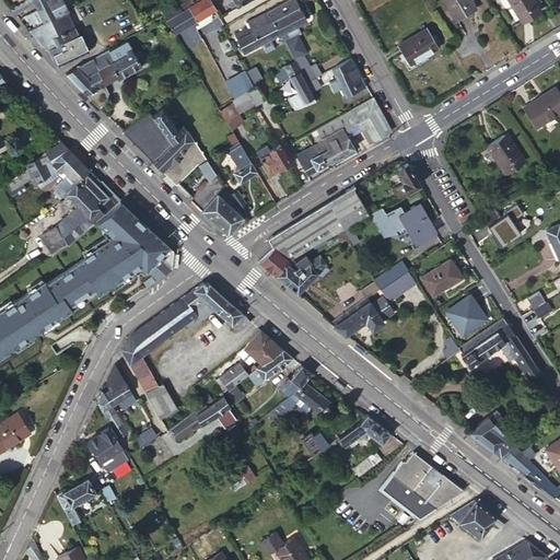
[(43,20),(66,8),(61,0),(46,0),(48,2),(36,9),(39,14),(43,21),(43,20)]
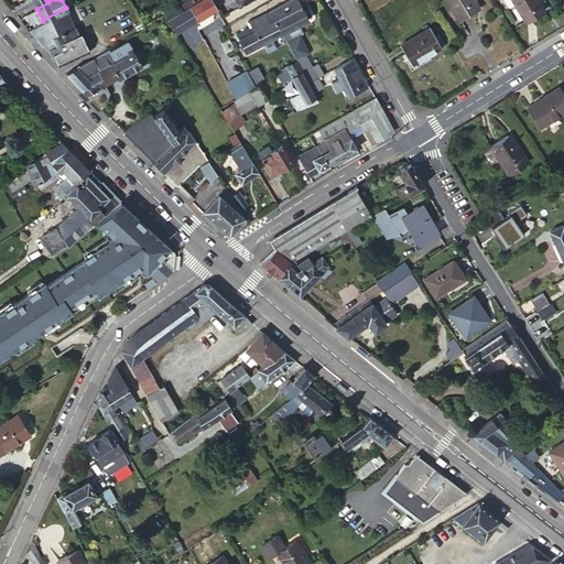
[(185,0),(164,12),(176,32),(197,20),(185,0)]
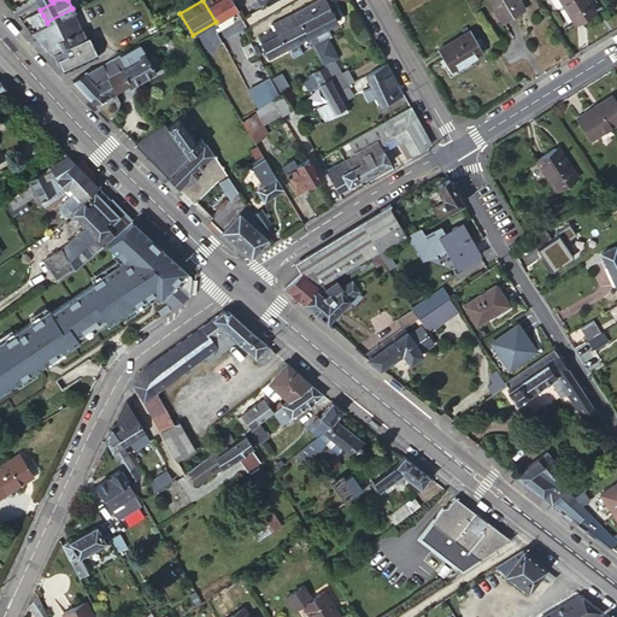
[(203,0),(216,22),(231,12),(236,10),(230,0),(203,0)]
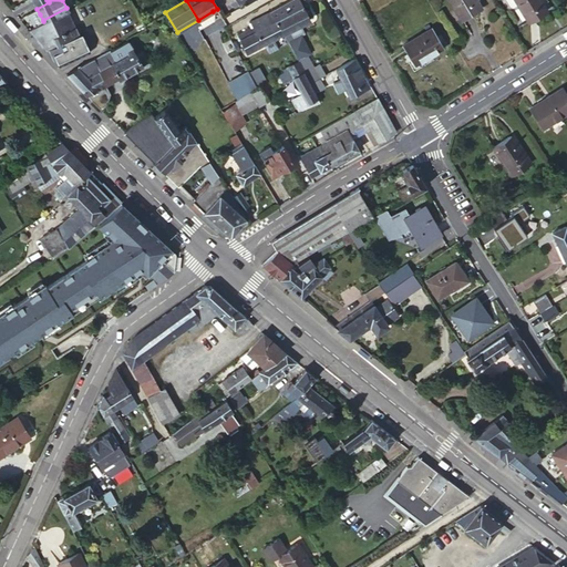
[(301,6),(298,0),(287,0),(269,10),(281,33),(296,60),(306,54),(307,53),(297,35),(290,39),(286,31),(297,24),(309,18),(301,6)]
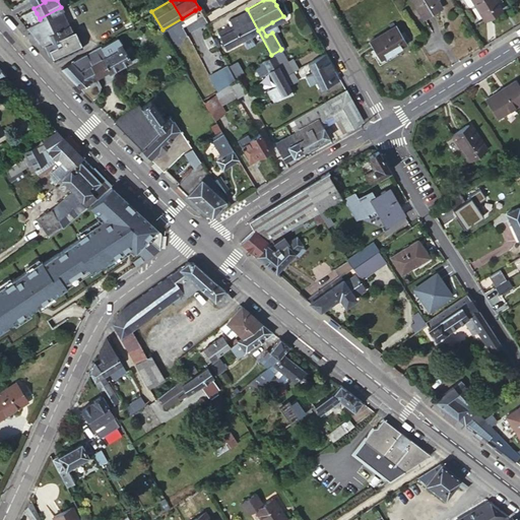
[(435,1),(435,0),(412,0),(424,18),(440,9),(435,1)]
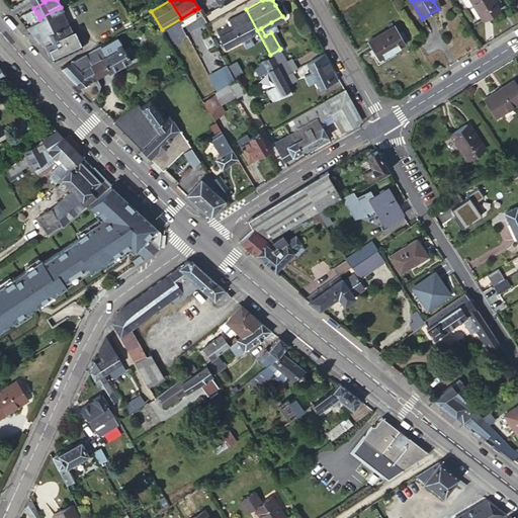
[(460,0),(465,8),(472,4),(482,20),(500,9),(493,0),(460,0)]
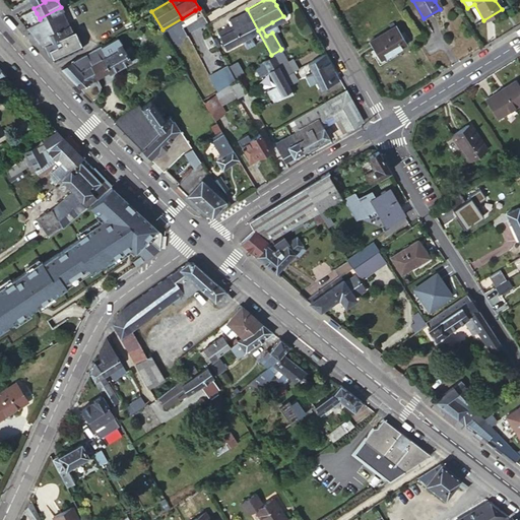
[(47,34),(69,23),(61,7),(40,18),(40,19),(43,25),(47,34)]
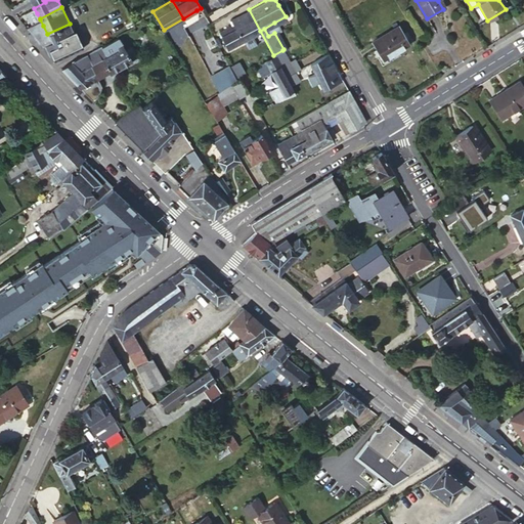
[(260,31),(249,9),(230,19),(233,24),(219,32),(220,34),(220,35),(227,48),(244,40),(249,48),(258,44),(253,35),(260,31)]
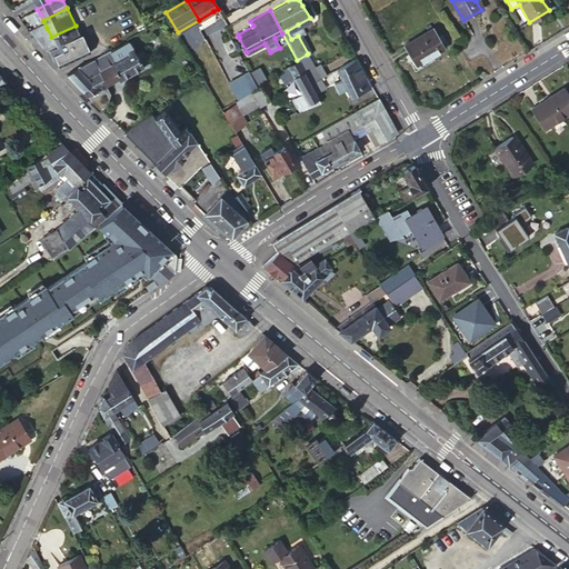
[(213,11),(199,20),(202,26),(215,19),(215,16),(213,11)]
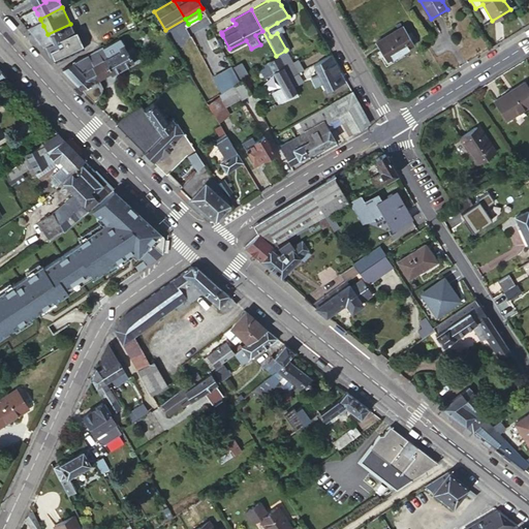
[(44,35),(48,34),(43,26),(40,20),(37,22),(44,35)]
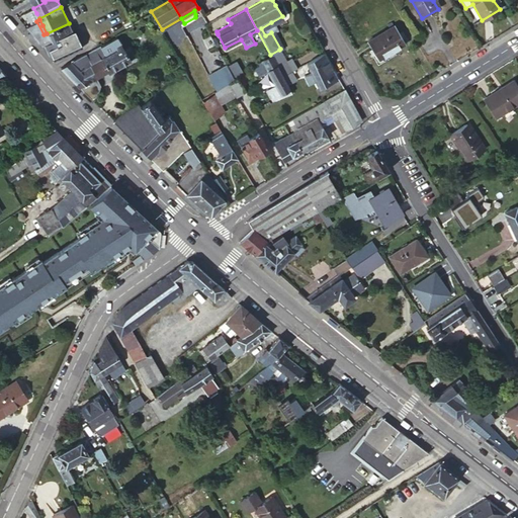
[(275,29),(271,22),(261,28),(265,35),(271,32),(275,29)]
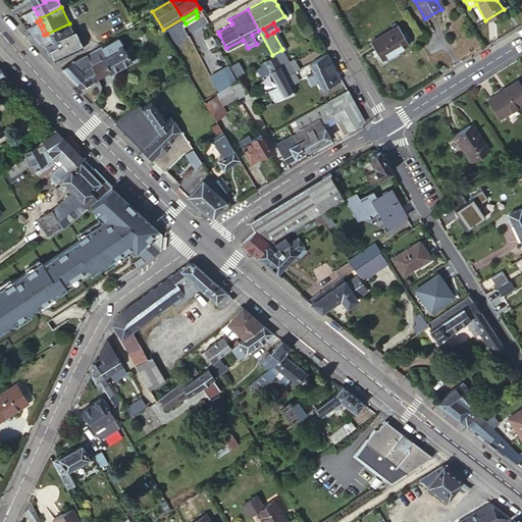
[(45,48),(46,51),(49,50),(53,57),(81,43),(73,30),(72,30),(69,23),(47,34),(51,41),(44,44),(45,48)]
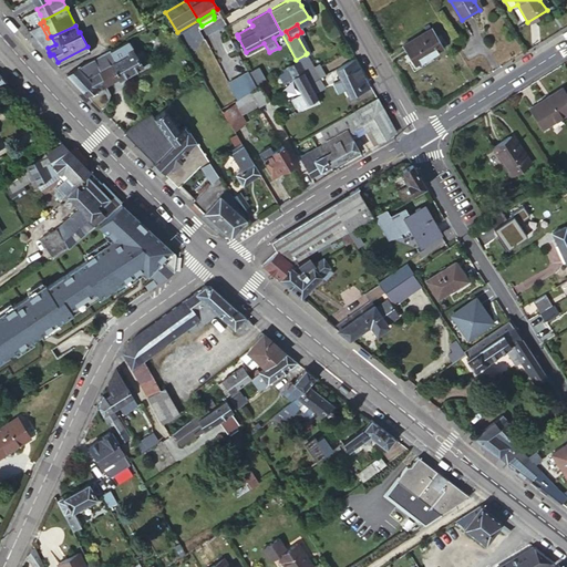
[(430,28),(402,44),(414,64),(442,48),(430,28)]
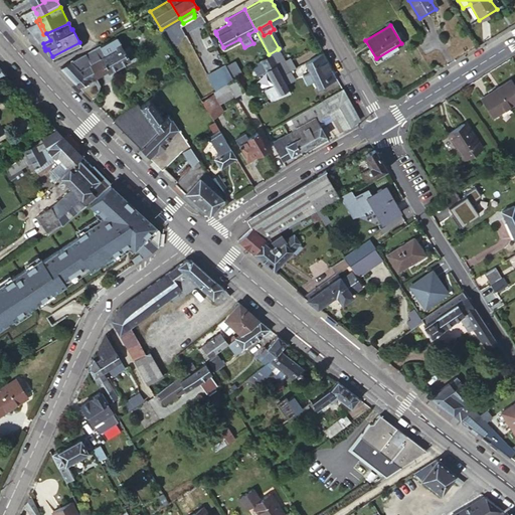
[(119,40),(115,35),(100,44),(105,53),(100,56),(101,58),(91,65),(96,76),(106,70),(107,71),(117,65),(129,58),(128,57),(135,54),(128,42),(122,46),(119,40)]
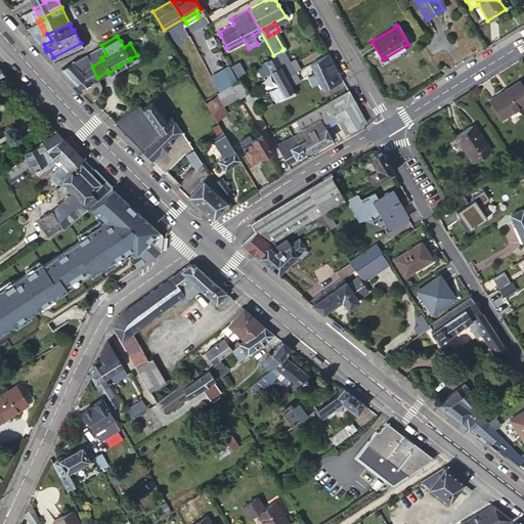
[(198,54),(192,43),(186,47),(191,57),(198,54)]
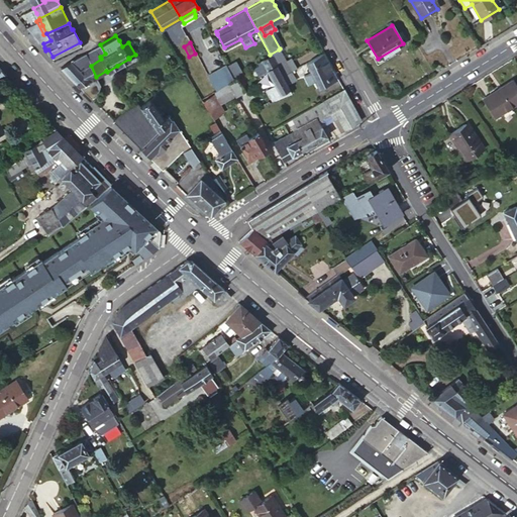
[(105,54),(100,44),(89,50),(71,60),(60,68),(66,73),(75,83),(84,75),(80,71),(91,66),(101,59),(100,57),(105,54)]
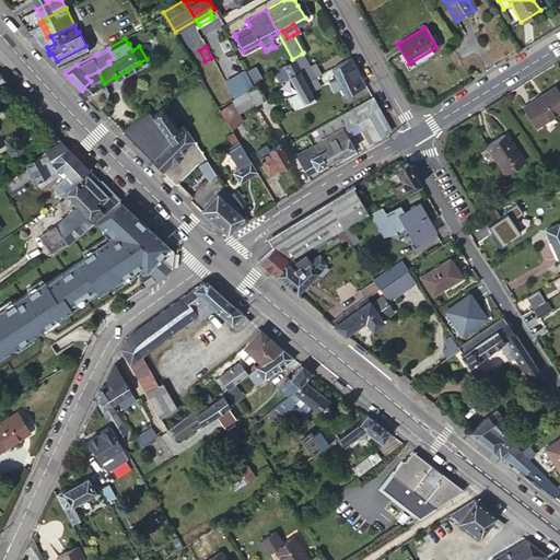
[(243,68),(235,50),(216,58),(223,77),(243,68)]
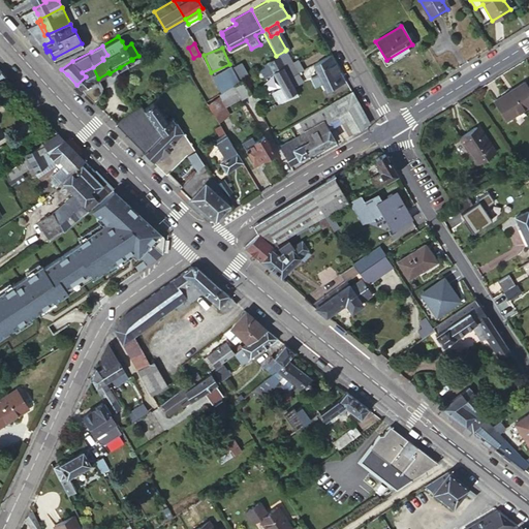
[(297,72),(303,69),(296,59),(291,61),(285,51),(276,56),(288,78),(297,72)]
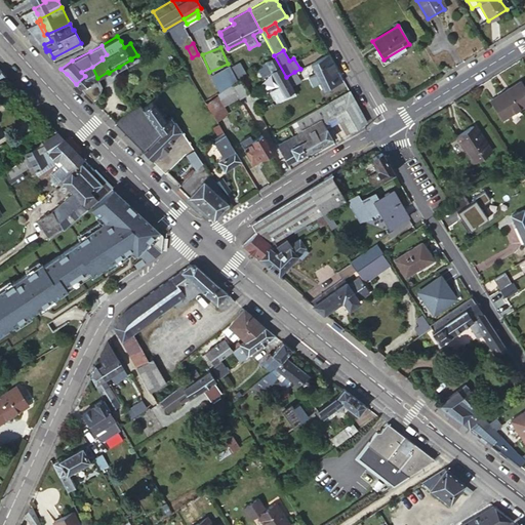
[(340,81),(327,54),(310,64),(313,70),(322,87),(323,90),(340,81)]
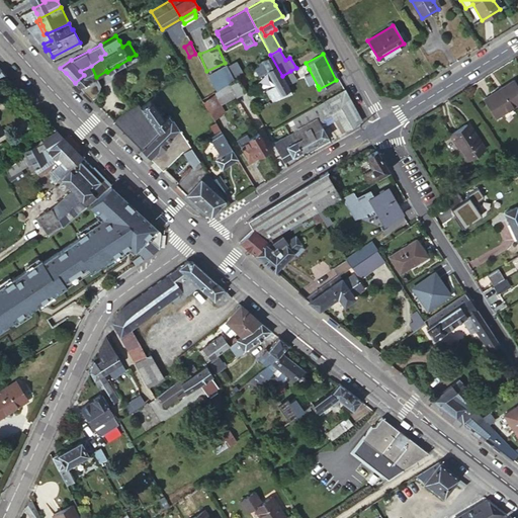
[(261,61),(253,67),(257,73),(265,69),(274,84),(266,90),(272,101),(290,92),(289,89),(286,85),(282,76),(270,55),(262,60),(261,61)]
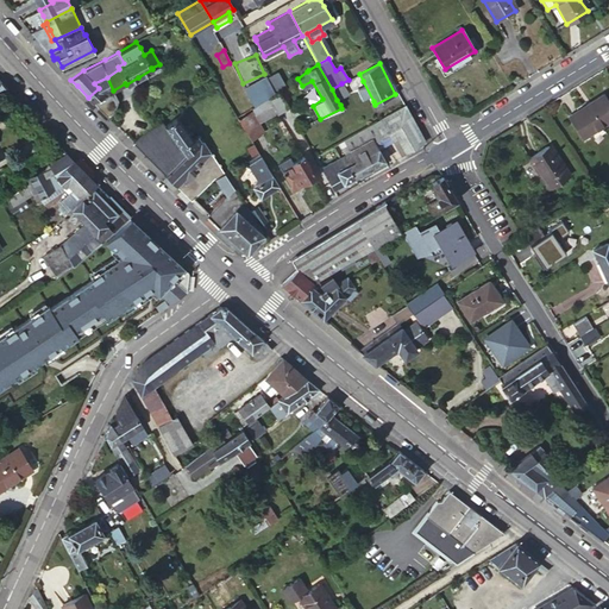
[(277,71),(268,77),(275,92),(284,87),(277,71)]
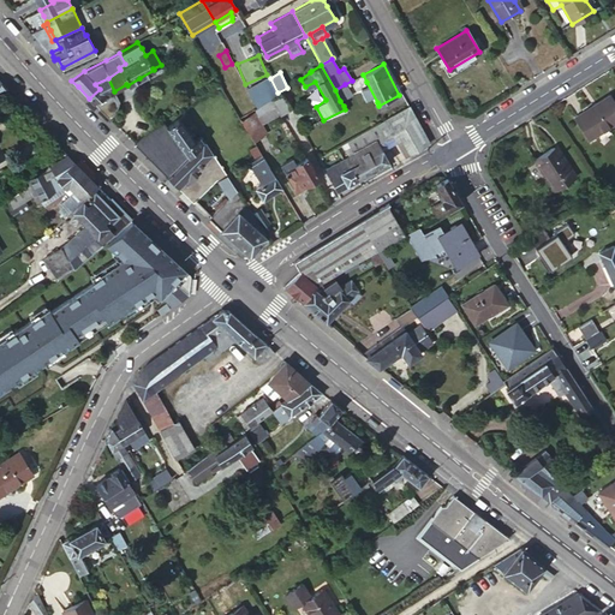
[(106,96),(114,91),(108,78),(95,84),(100,89),(89,99),(97,107),(106,99),(106,96)]
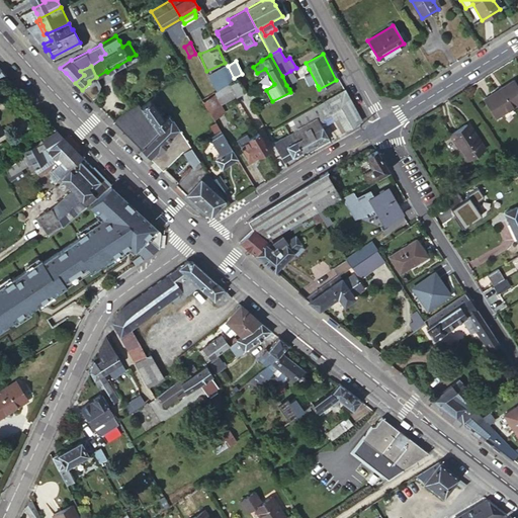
[(232,81),(234,79),(227,66),(207,76),(216,90),(218,89),(232,81)]
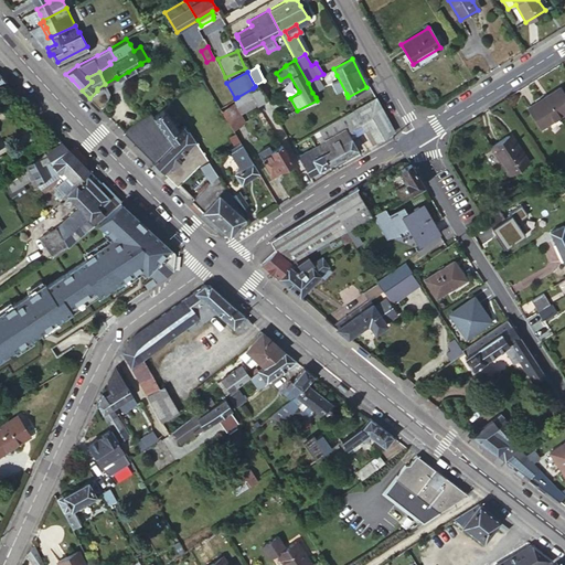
[(347,94),(337,75),(329,80),(339,98),(347,94)]
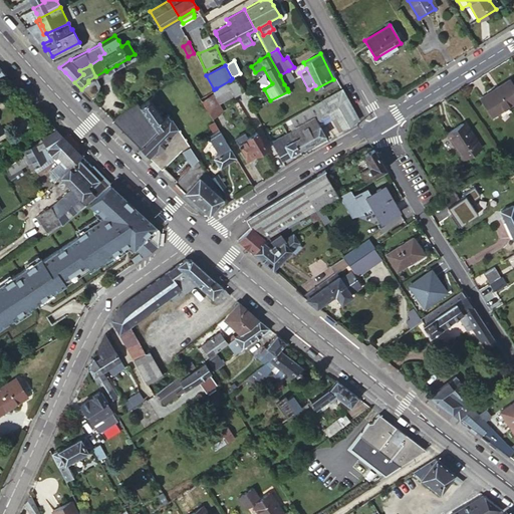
[(288,70),(280,75),(284,84),(293,79),(288,70)]
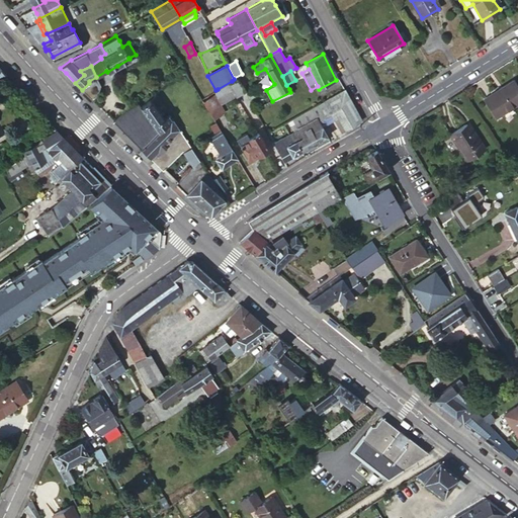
[(101,85),(96,77),(89,81),(89,83),(82,90),(92,100),(101,85)]
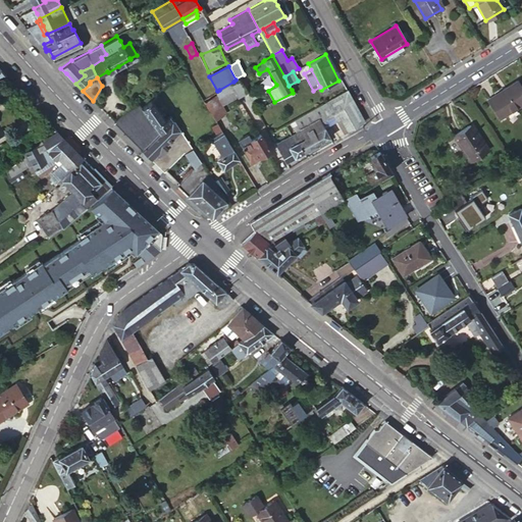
[(217,91),(215,92),(216,95),(218,98),(233,90),(238,96),(246,92),(239,79),(236,80),(233,82),(219,90),(217,91)]
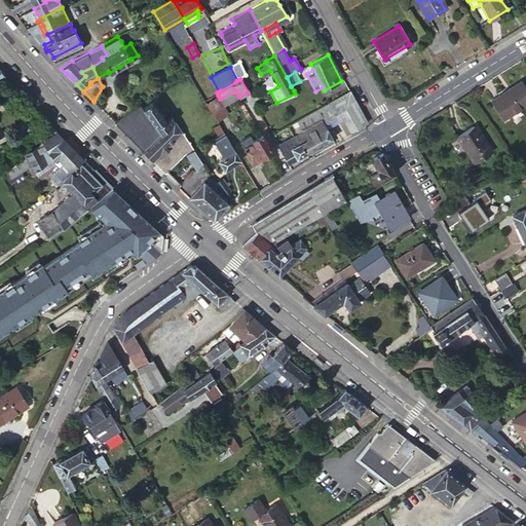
[(525,104),(525,90),(521,81),(491,100),(502,119),(525,104)]
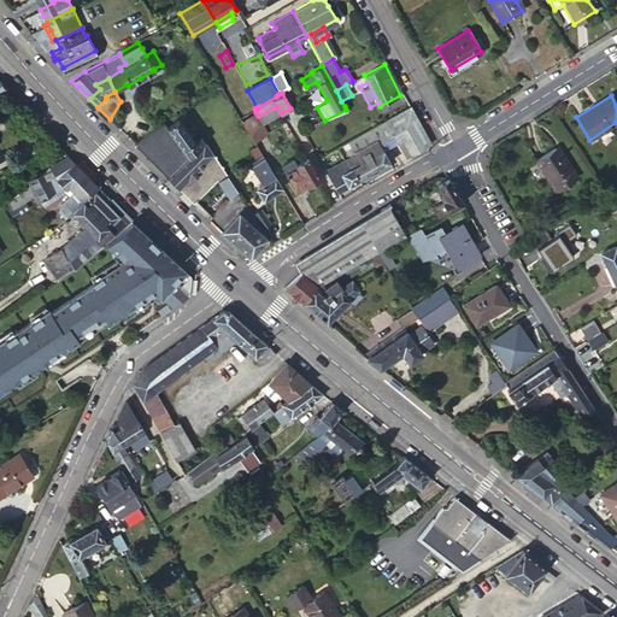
[(410,105),(409,106),(389,118),(393,124),(399,134),(401,140),(410,154),(430,142),(410,105)]
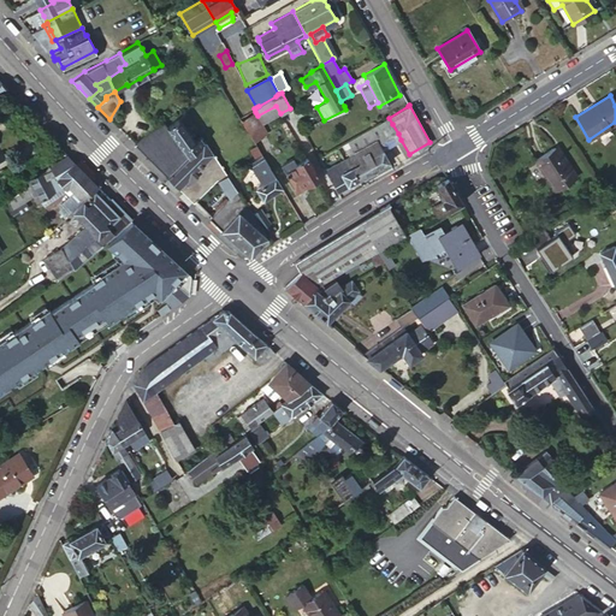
[(255,112),(241,120),(253,141),(266,134),(261,124),(280,113),(276,106),(258,116),(255,112)]
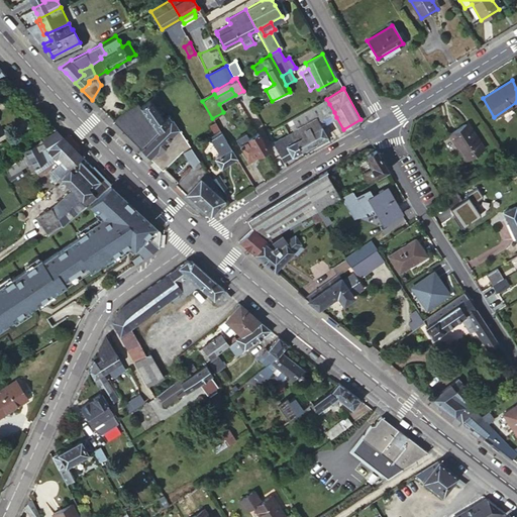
[(139,105),(137,102),(112,120),(126,134),(139,147),(170,118),(167,113),(168,112),(156,94),(139,105)]
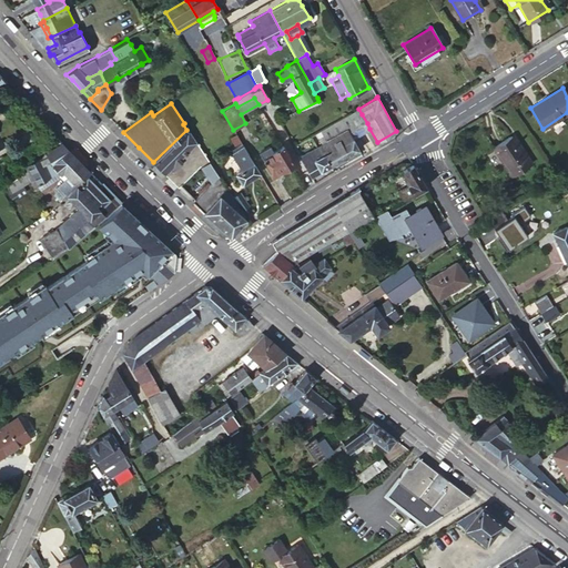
[(362,114),(358,109),(320,130),(325,140),(340,132),(347,128),(350,132),(362,125),(365,131),(369,129),(367,123),(362,114)]
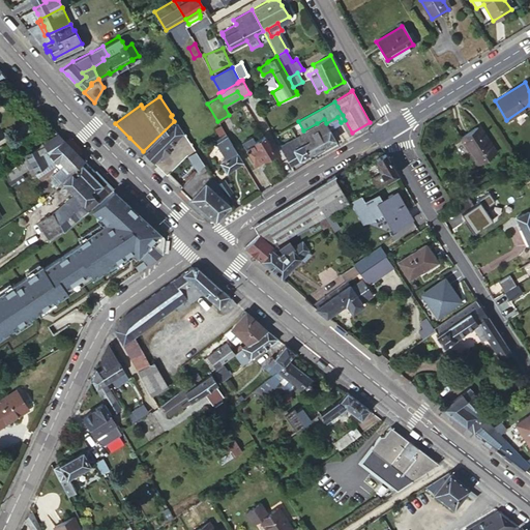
[(326,123),(329,128),(335,124),(341,122),(337,117),(326,123)]
